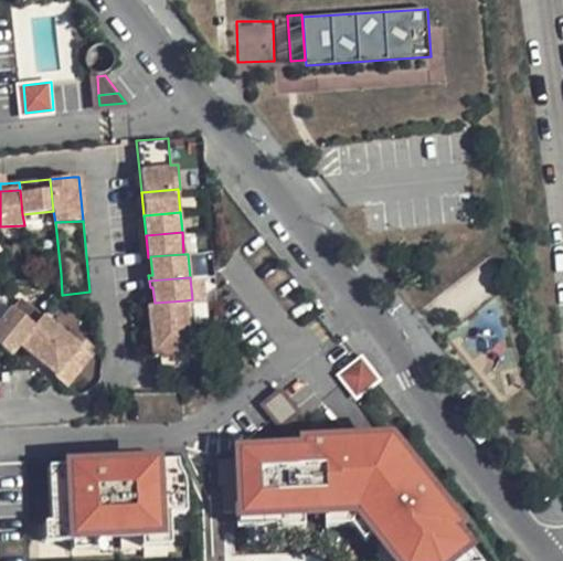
[(188,324),(194,324),(192,299),(186,300),(188,324)]
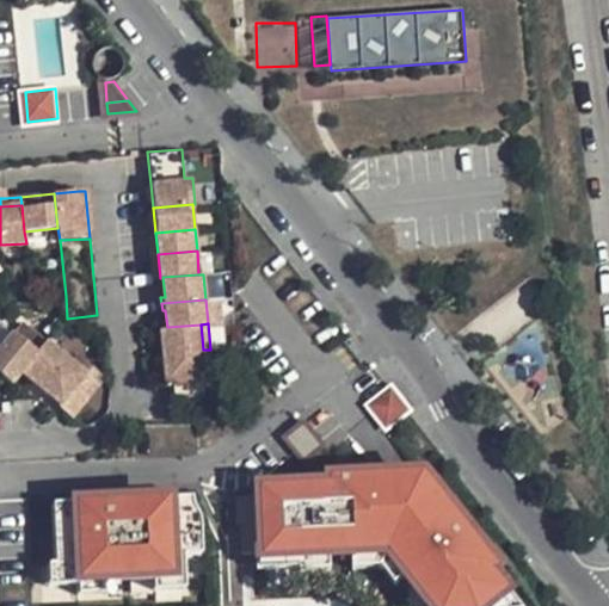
[(165,353),(203,350),(201,325),(167,327),(161,328),(165,353)]
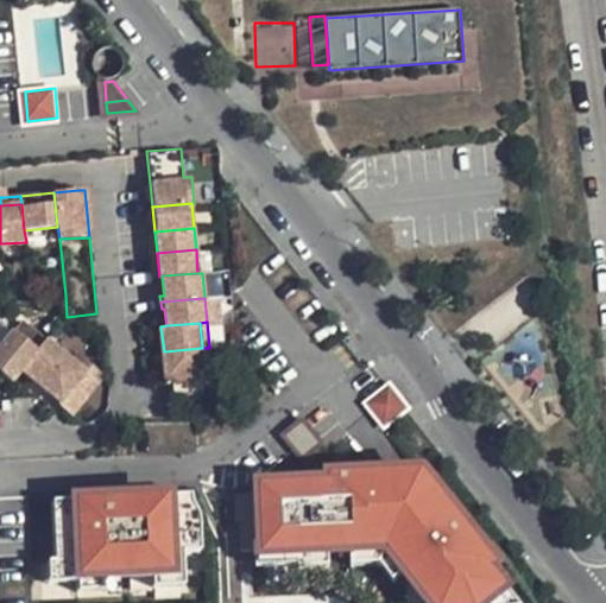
[(16,328),(0,347),(0,367),(16,380),(19,375),(24,369),(40,347),(16,328)]
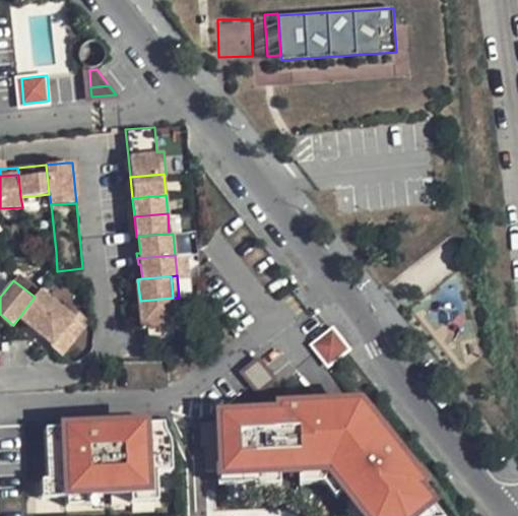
[(35,297),(20,316),(37,329),(58,303),(41,289),(35,297)]
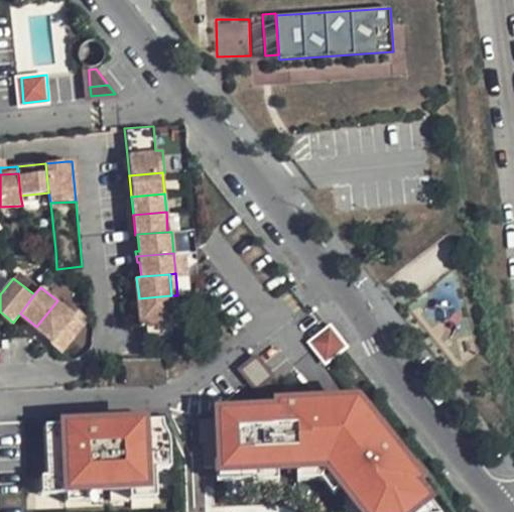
[(145,323),(146,335),(174,332),(174,325),(171,295),(139,298),(140,323),(145,323)]
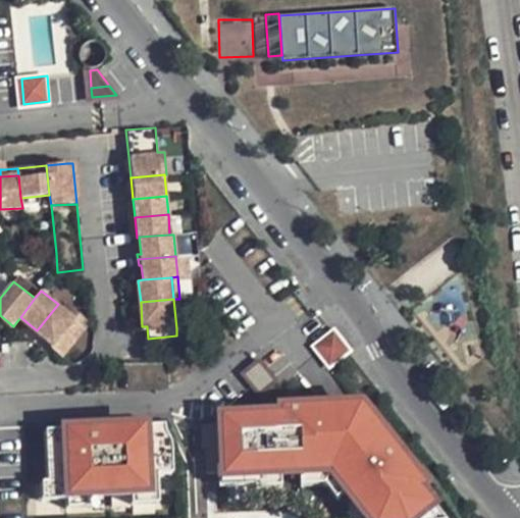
[(176,328),(183,328),(179,299),(173,299),(176,328)]
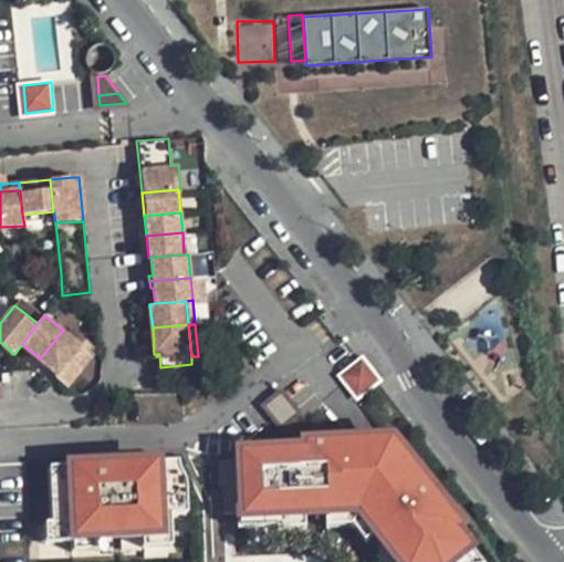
[(76,352),(87,361),(98,349),(72,328),(66,333),(81,345),(76,352)]
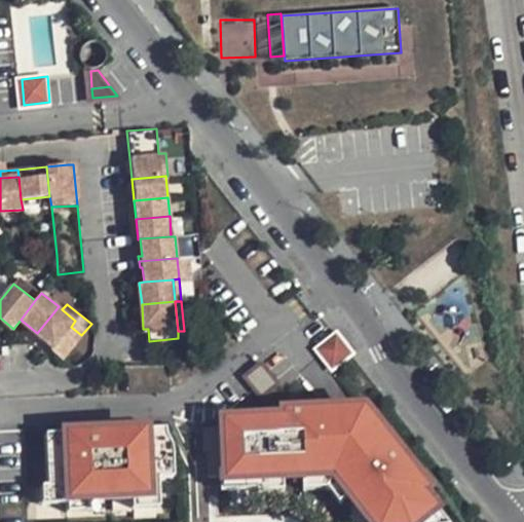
[(59,306),(37,333),(54,345),(51,347),(63,357),(81,335),(71,327),(75,321),(62,309),(59,306)]
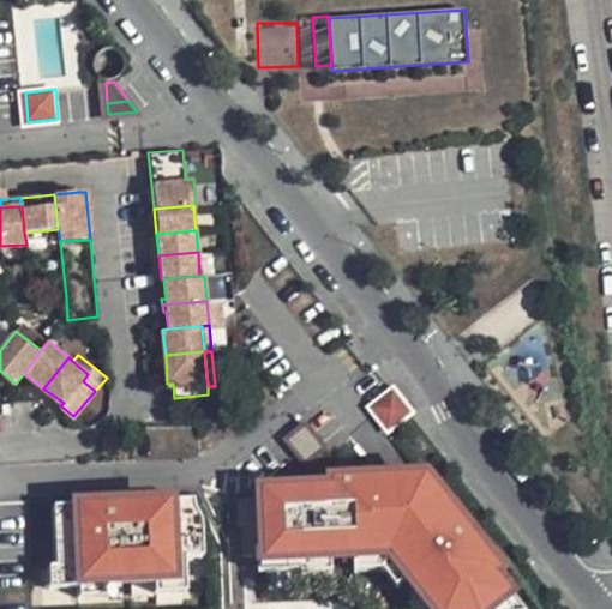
[(390,428),(413,410),(395,389),(372,405),(390,428)]
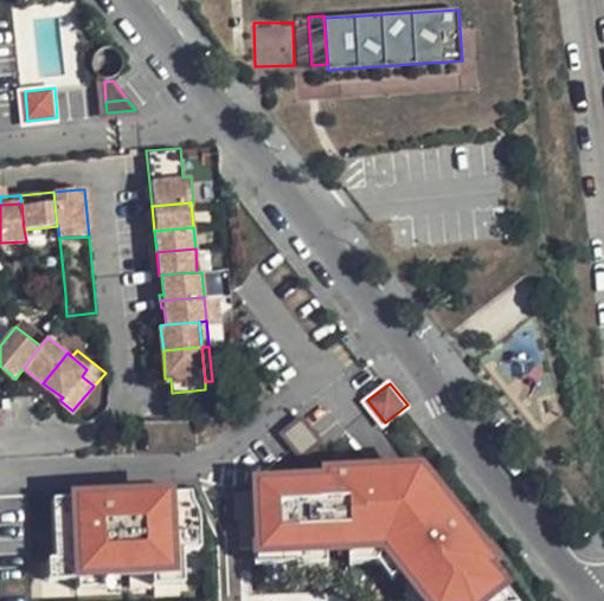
[(450,508),(421,471),(348,475),(349,480),(384,479),(385,497),(423,496),(424,516),(430,523),(450,508)]
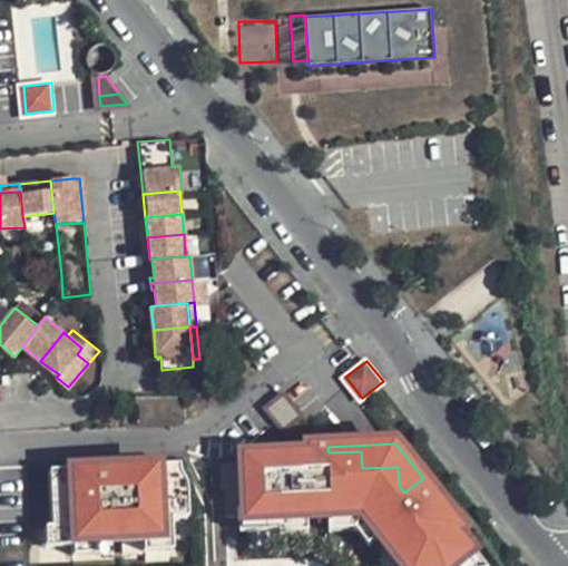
[(466,532),(423,478),(404,493),(399,486),(398,467),(362,468),(361,451),(329,452),(327,447),(304,448),(304,462),(290,462),(290,455),(217,458),(218,486),(225,485),(227,518),(281,516),(281,518),(310,517),(330,516),(364,515),(381,536),(404,565),(420,565),(426,563),(428,565),(458,565),(475,553),(461,535),(466,532)]
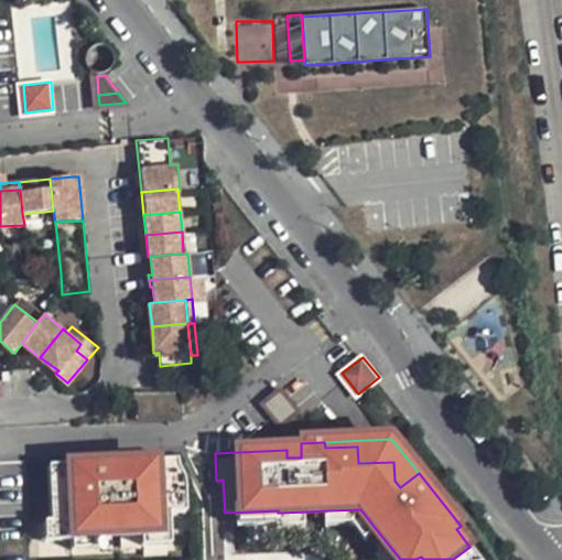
[(169,529),(168,498),(179,498),(177,475),(168,475),(166,460),(126,461),(109,462),(109,455),(93,455),(93,473),(80,474),(80,463),(77,463),(49,464),(51,526),(72,525),(72,534),(169,529)]
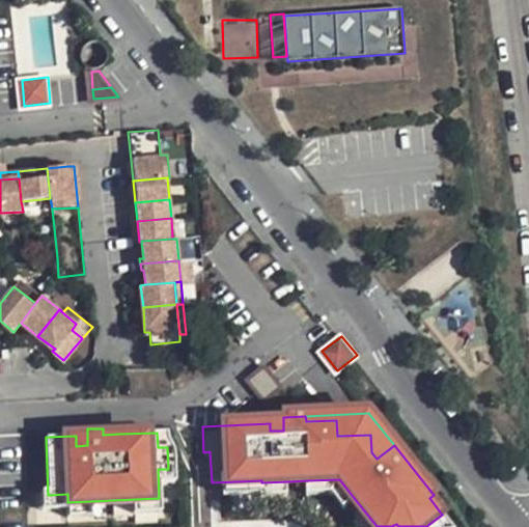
[(87,445),(87,428),(73,430),(73,436),(76,436),(76,446),(87,445)]
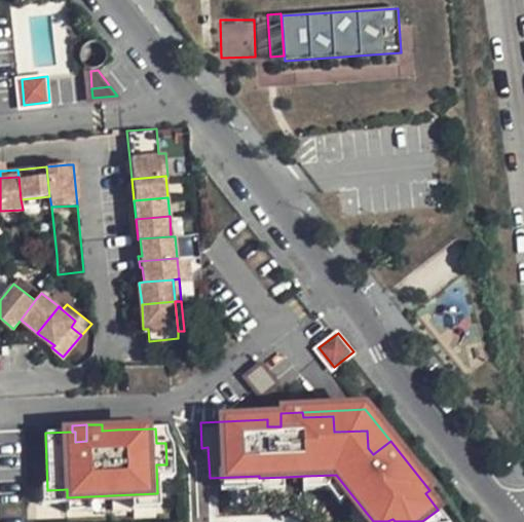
[(351,494),(336,475),(304,476),(305,489),(330,487),(341,501),(351,494)]
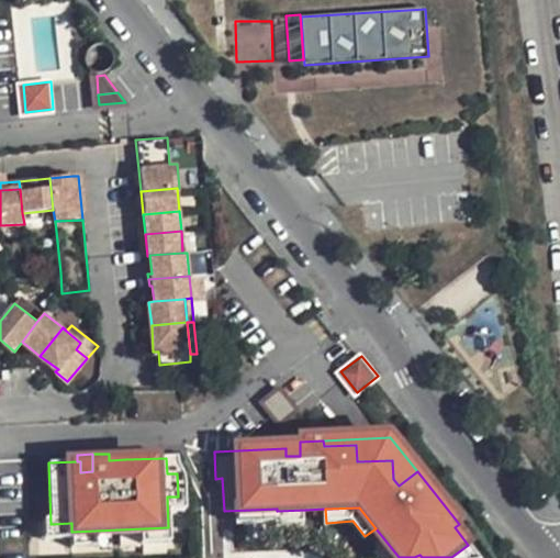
[(305,524),(305,510),(277,511),(278,525),(305,524)]
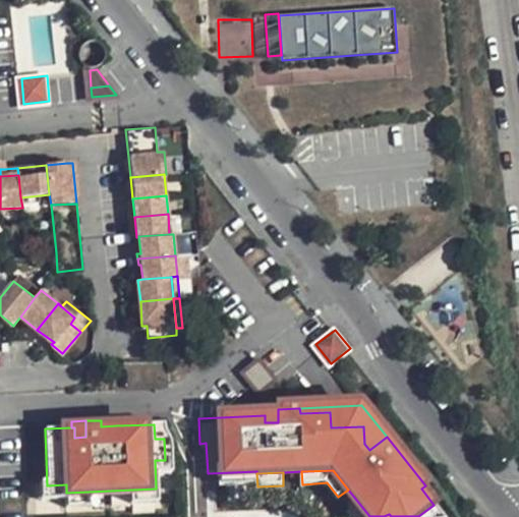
[(444,516),(434,505),(418,516),(444,516)]
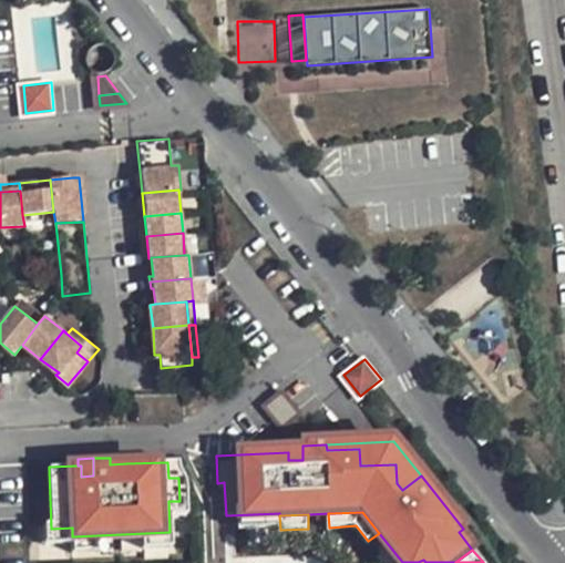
All buildings are outlined.
